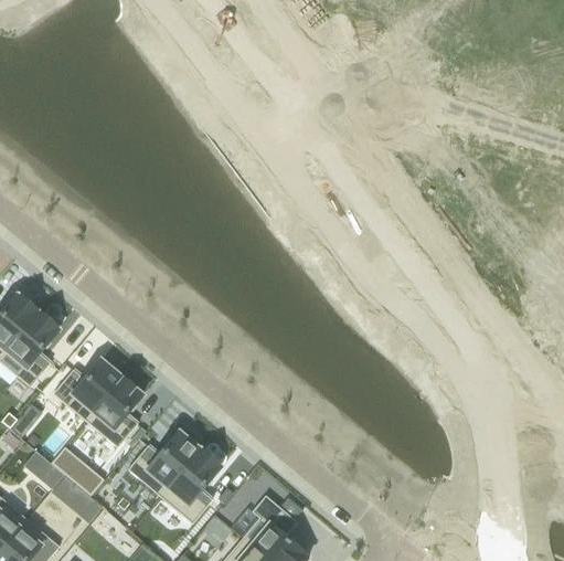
[(0,353),(36,310),(16,293),(0,310),(0,353)]
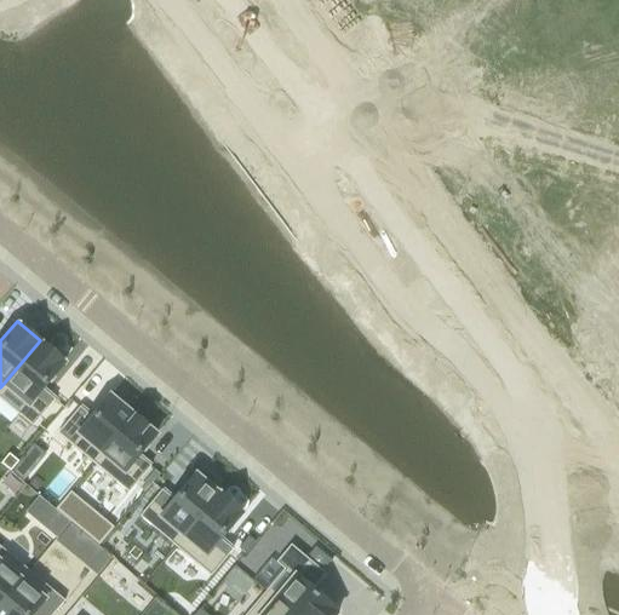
[(40,340),(0,388),(0,394),(33,421),(55,396),(43,385),(63,360),(40,340)]
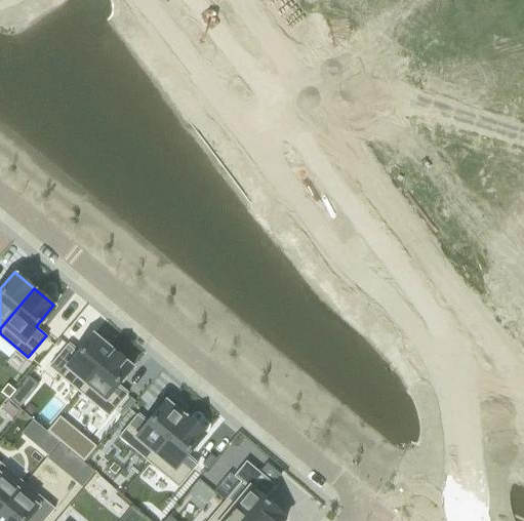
[(67,342),(48,363),(79,389),(112,349),(92,332),(77,350),(67,342)]
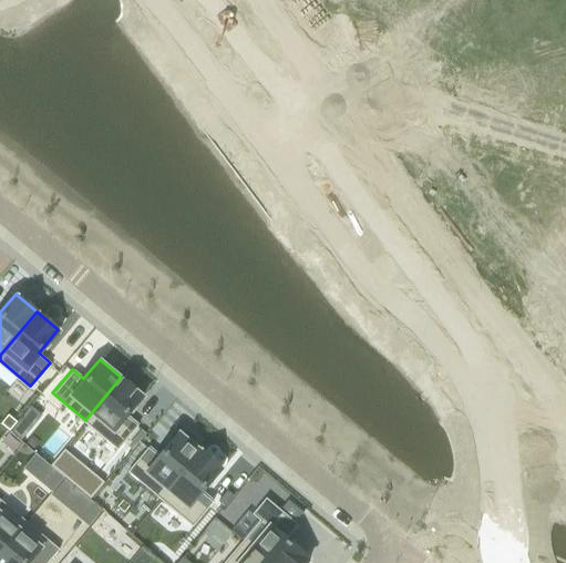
[(121,377),(85,420),(117,447),(137,423),(126,415),(142,395),(121,377)]
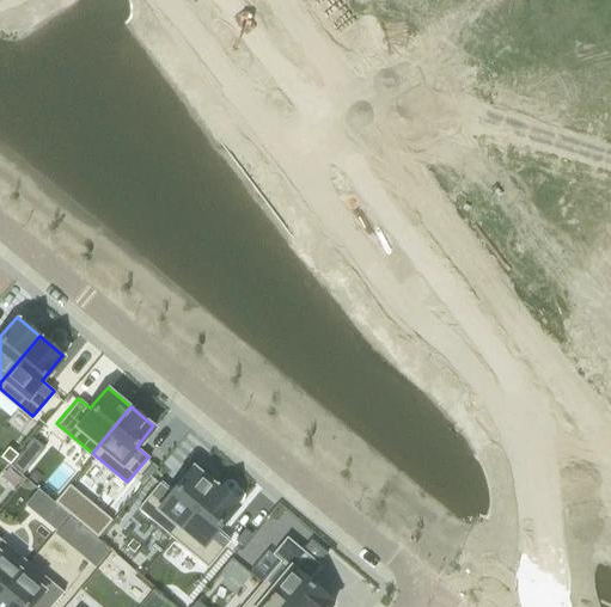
[(159,480),(138,506),(172,534),(215,484),(193,465),(171,490),(159,480)]
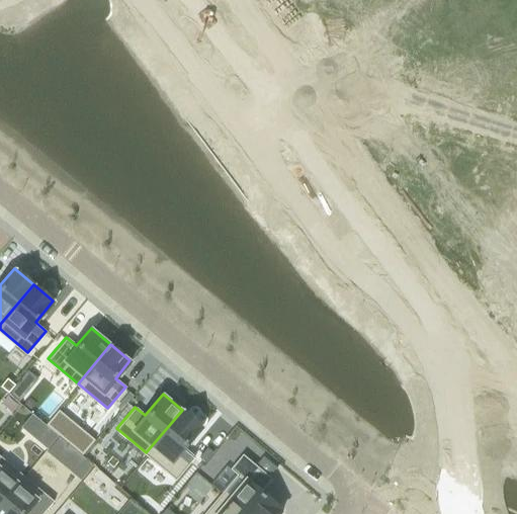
[(182,410),(146,452),(175,478),(193,456),(183,447),(201,426),(182,410)]
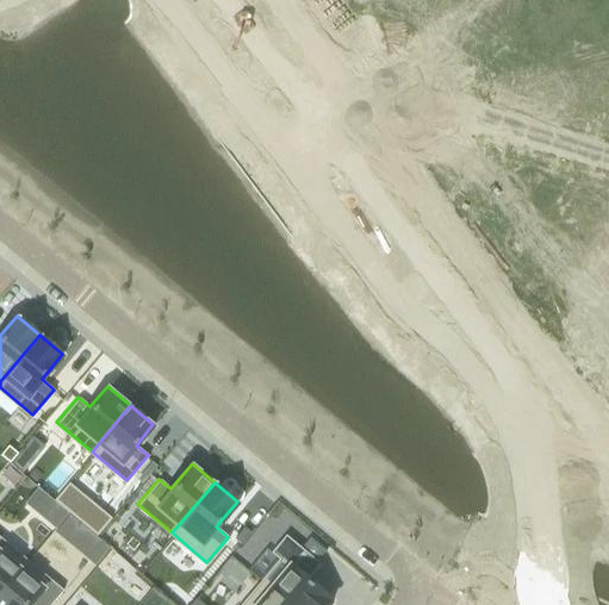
[(279,556),(261,578),(293,604),(324,604),(331,598),(306,577),(319,561),(286,532),(272,549),(279,556)]
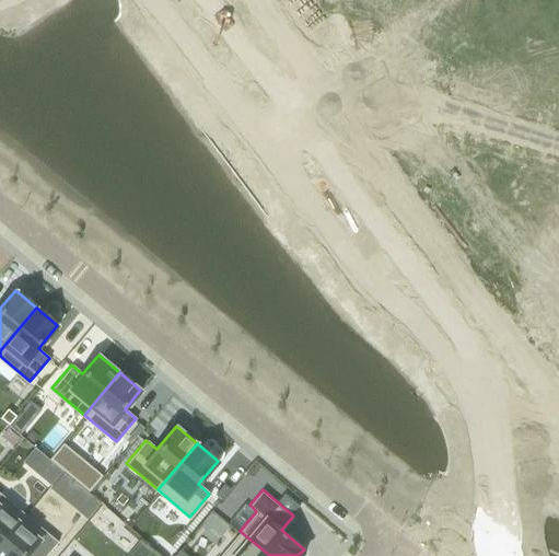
[(0,543),(26,512),(0,490),(0,543)]
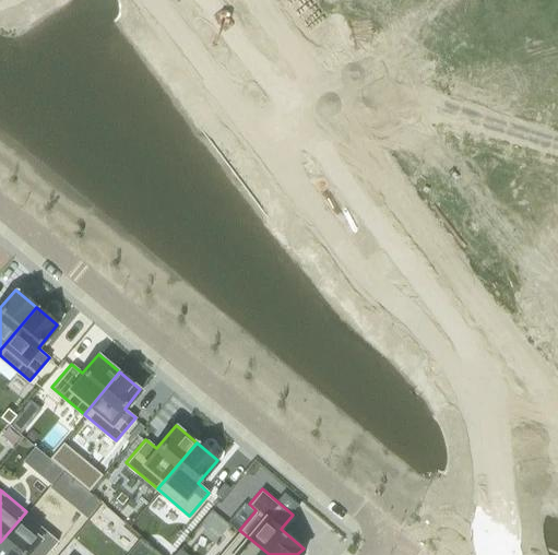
[(26,511),(0,542),(0,554),(25,554),(27,553),(30,554),(44,554),(58,539),(26,511)]
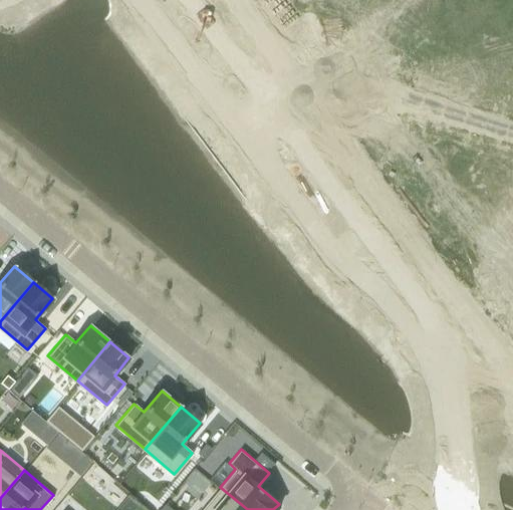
[(247,509),(220,487),(200,509),(247,509)]
